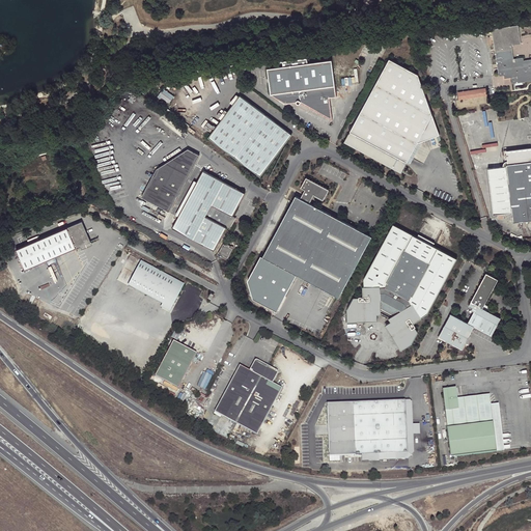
[(520,30),(519,25),(494,29),(500,74),(512,72),(513,80),(530,77),(530,58),(525,59),(524,56),(512,58),(510,42),(522,40),(520,30)]
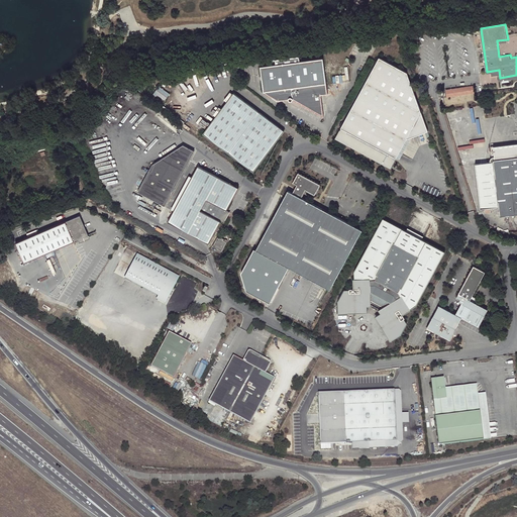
[(322,96),(328,95),(324,59),(301,62),(300,57),(276,61),(277,66),(262,68),(265,93),(281,101),(290,100),(291,101),(292,101),(293,101),(294,101),(324,117),(322,96)]
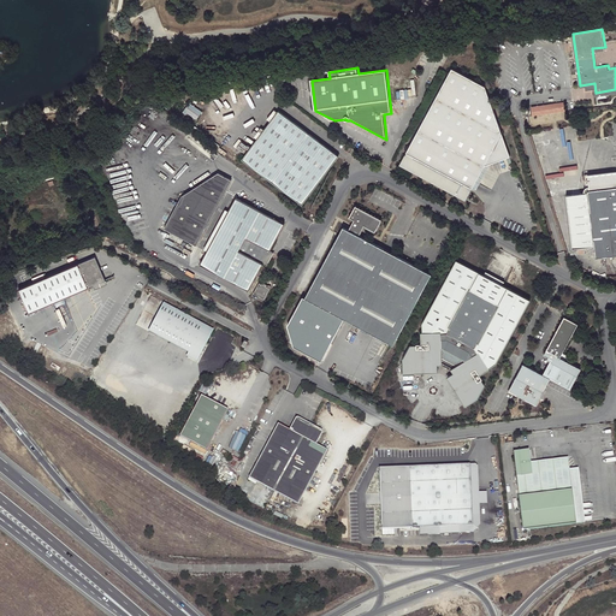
[(499,128),(486,86),(452,67),(401,164),(467,199),(473,187),(485,165),(491,163),(509,157),(499,128)]
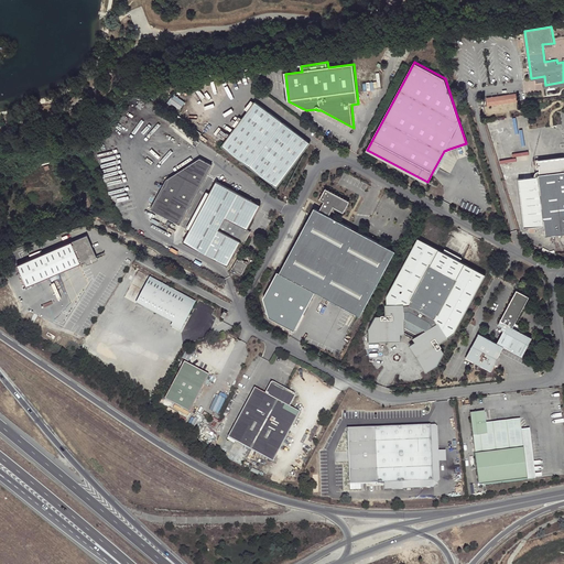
[(180,109),(186,101),(174,93),(169,100),(180,109)]
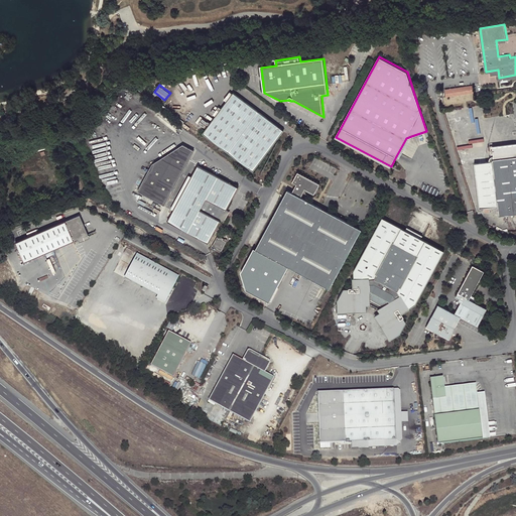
[(475,92),(461,94),(463,103),(476,101),(475,92)]
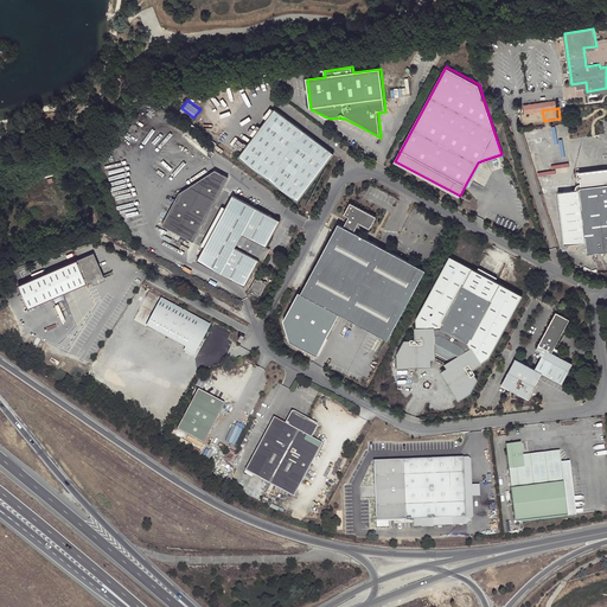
[(240,157),(299,200),(333,153),(274,109),(240,157)]
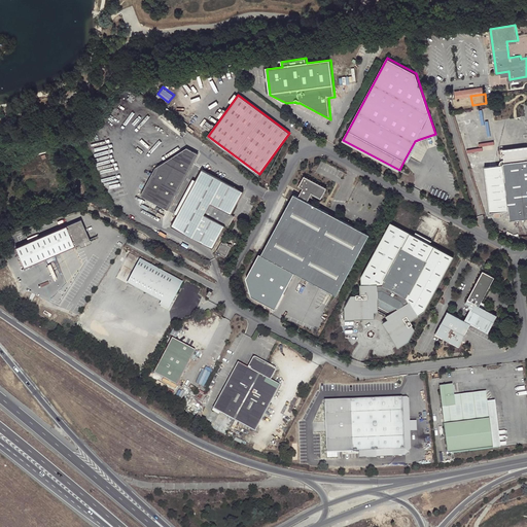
[(408,162),(420,139),(415,141),(405,160),(408,162)]
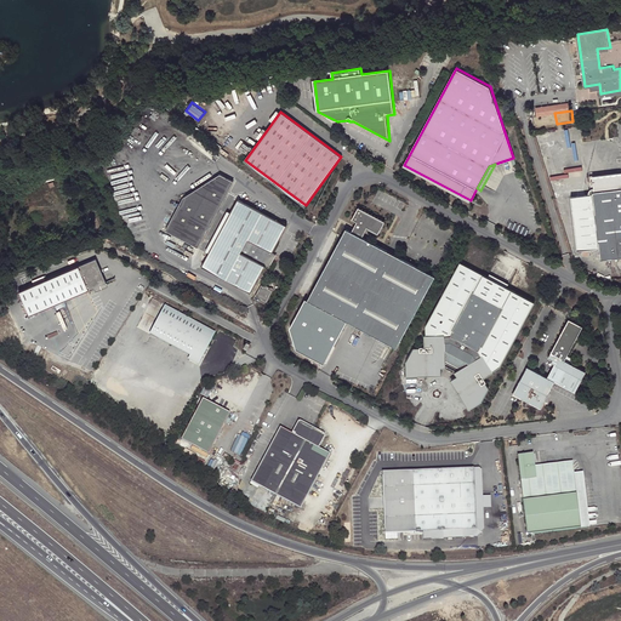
[(471,200),(404,165),(404,166),(469,201),(471,200)]
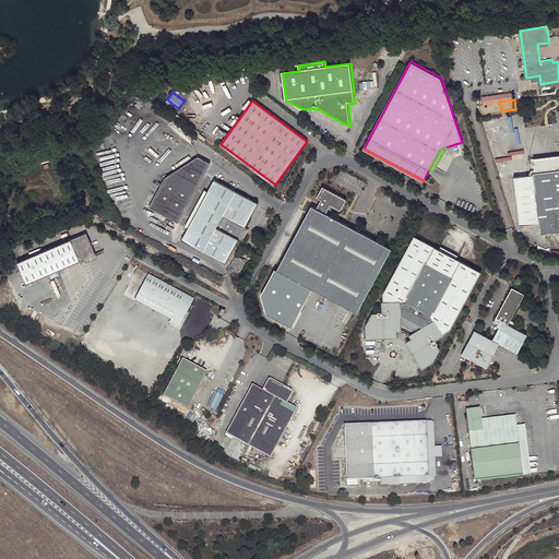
[(210,163),(198,156),(165,178),(150,207),(178,223),(210,163)]
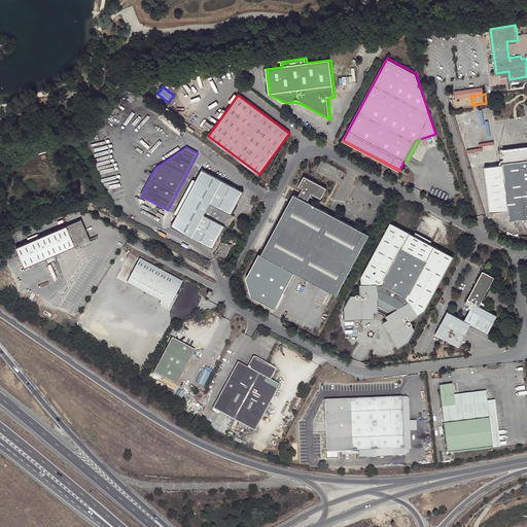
[(526,160),(501,164),(510,220),(526,217),(526,160)]
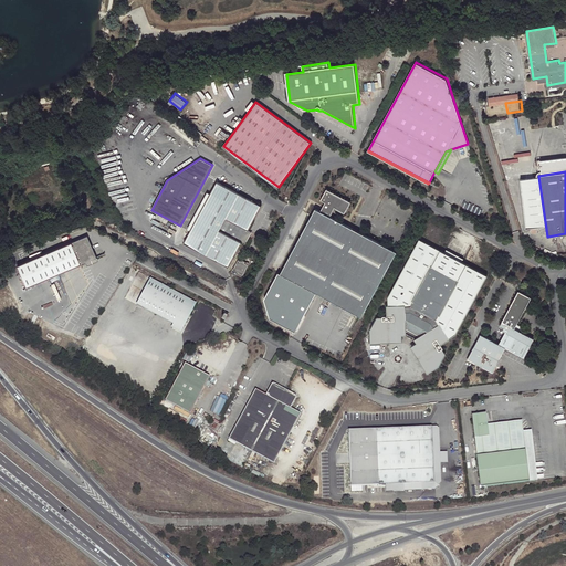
[(190,231),(184,243),(229,266),(242,242),(245,244),(251,231),(249,230),(261,206),(217,181),(210,194),(190,231)]
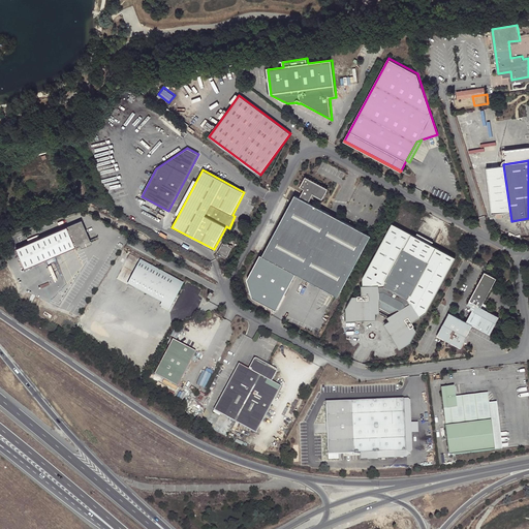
[(294,276),(337,299),(370,238),(308,204),(312,195),(321,200),(328,190),(305,178),(300,188),(304,190),(299,199),(294,196),(260,258),(294,276)]
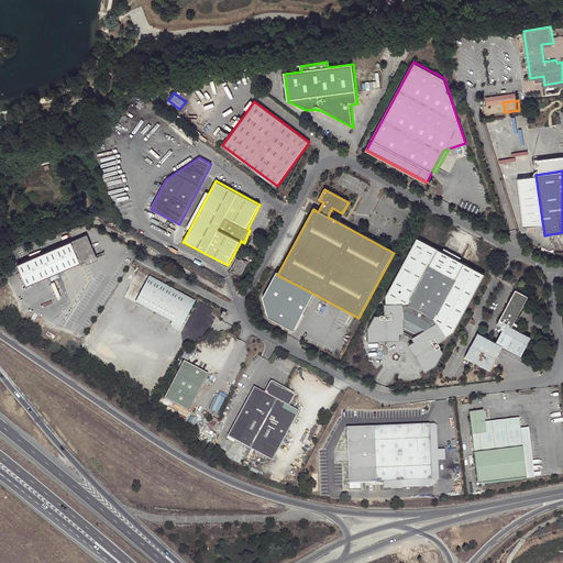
[(187,228),(189,230),(209,192),(206,191),(187,228)]
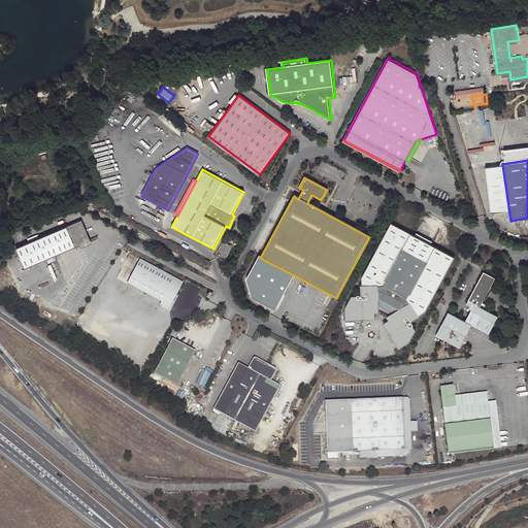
[(238,218),(234,216),(229,228),(232,229),(238,218)]
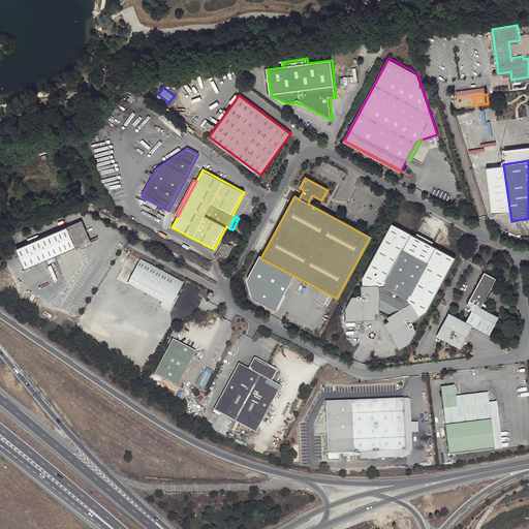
[(83,219),(18,246),(26,267),(91,239),(83,219)]
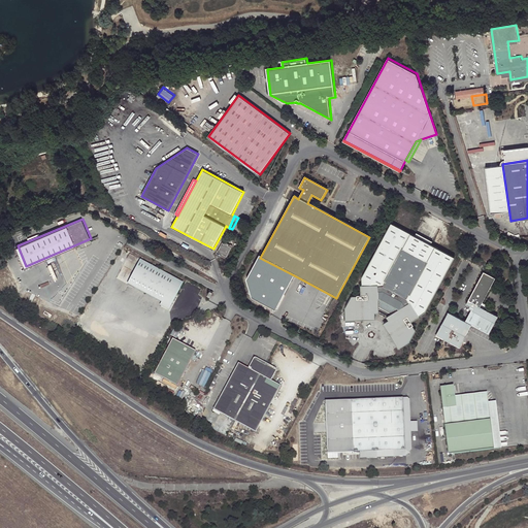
[(454,257),(391,223),(360,279),(360,288),(359,288),(360,296),(355,297),(355,299),(351,299),(343,310),(345,323),(372,319),(371,314),(383,312),(388,322),(384,325),(397,347),(406,342),(413,331),(410,327),(413,326),(409,322),(416,318),(416,317),(425,310),(454,257)]
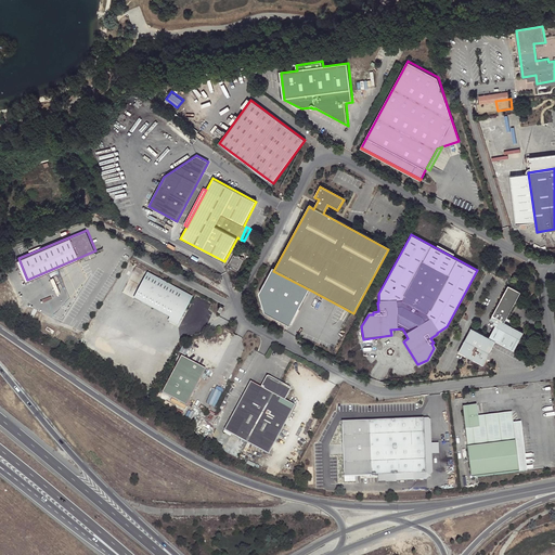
[(229,263),(239,269),(244,259),(234,255),(229,263)]
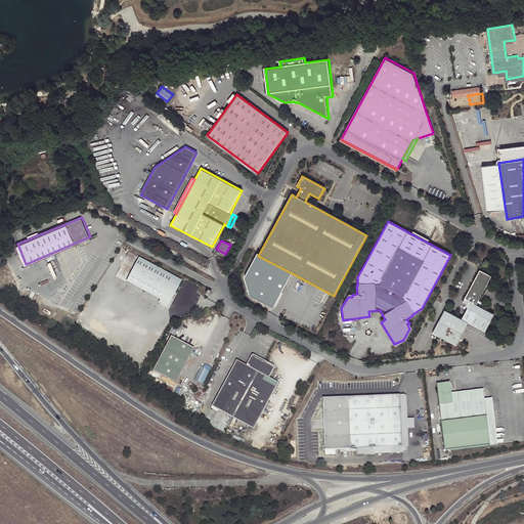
[(273,309),(292,273),(258,256),(257,255),(245,278),(249,297),(273,309)]
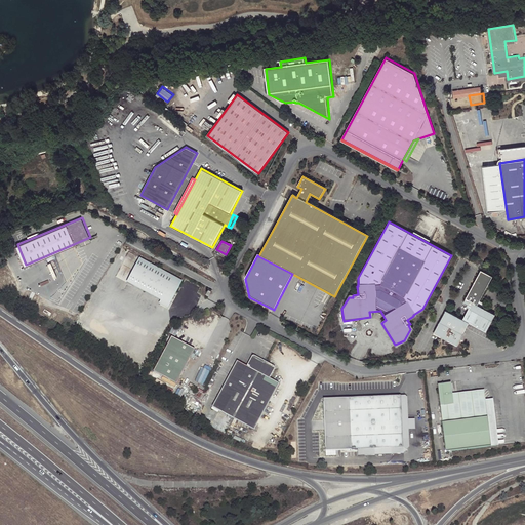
[(140,259),(128,283),(162,301),(161,304),(169,308),(183,282),(140,259)]
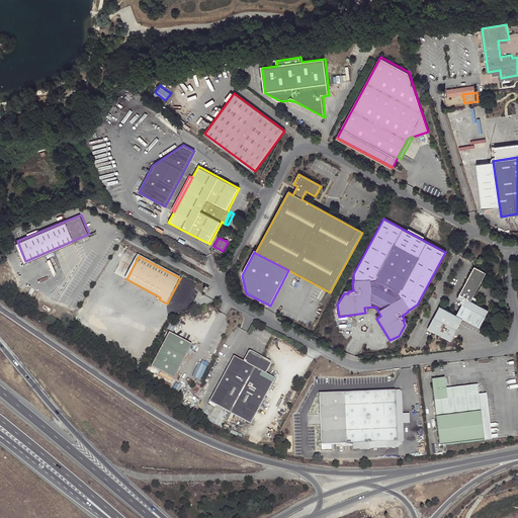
[(471,300),(486,273),(475,266),(457,297),(461,299),(460,303),(462,304),(486,316),(489,311),(471,300)]
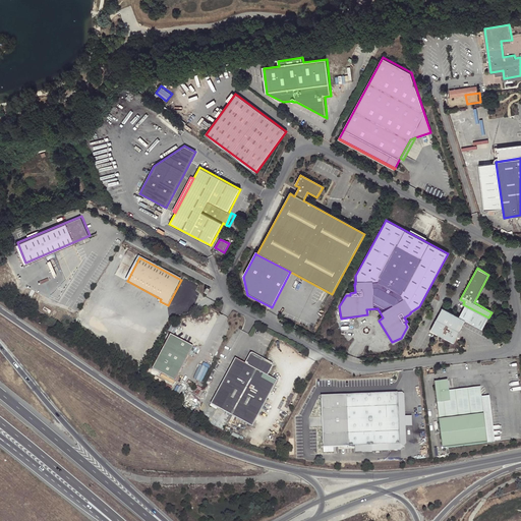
[(465,305),(459,316),(465,320),(482,330),(488,317),(465,305)]
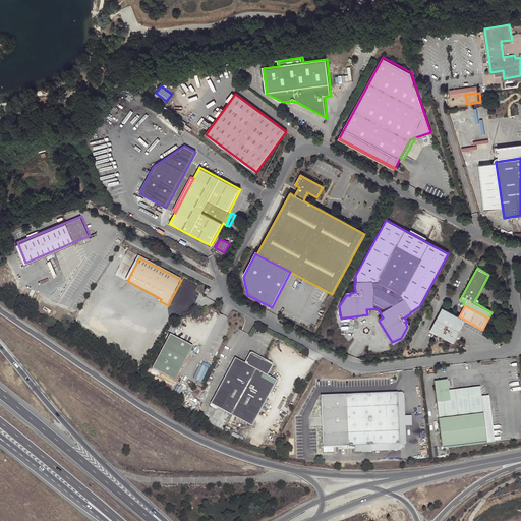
[(465,320),(459,316),(443,307),(429,330),(453,343),(465,320)]
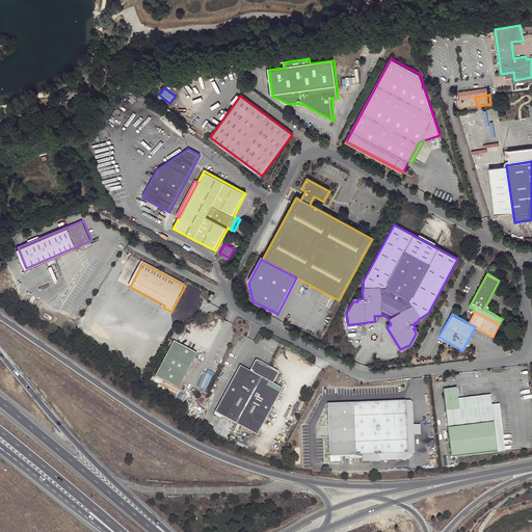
[(198,352),(176,340),(156,374),(179,387),(198,352)]
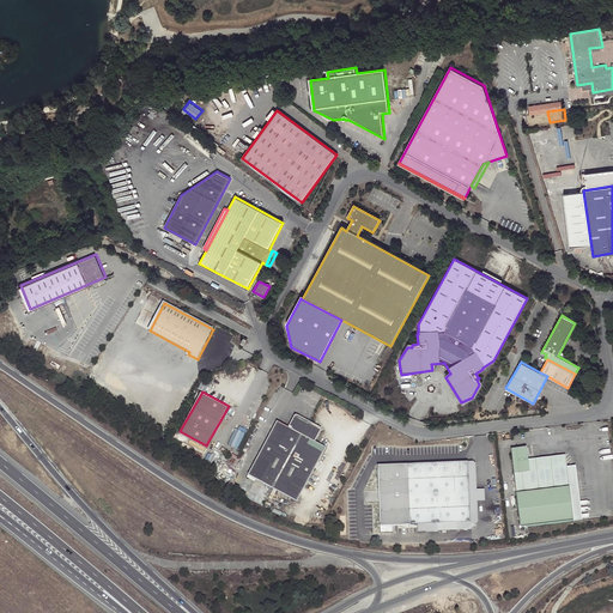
[(323,429),(296,414),(289,428),(278,422),(248,474),(296,502),(326,448),(315,442),(323,429)]
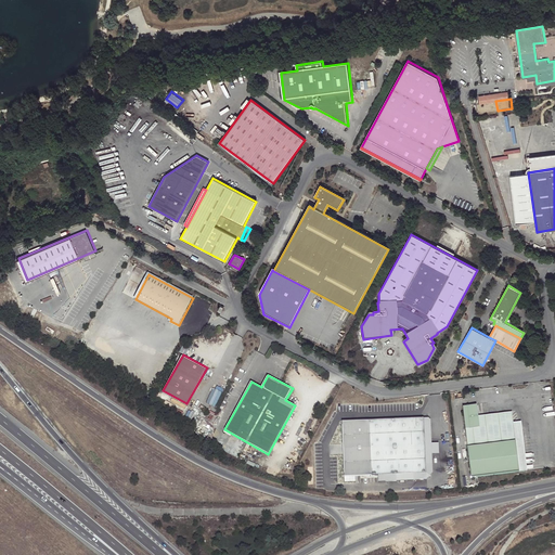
[(217,407),(223,389),(214,386),(207,402),(217,407)]
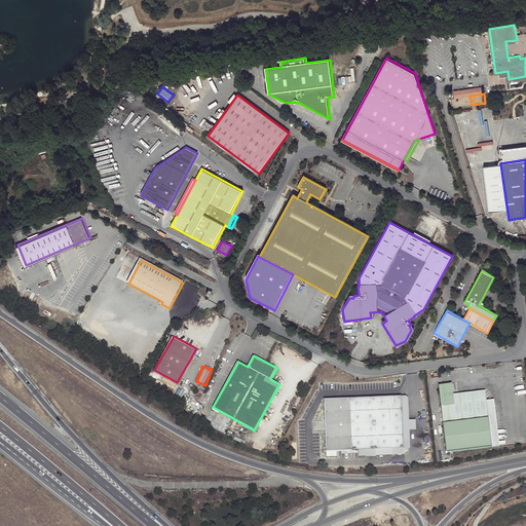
[(452,384),(439,385),(447,453),(496,447),(491,400),(487,401),(486,393),(466,396),(467,403),(454,405),(453,395),(452,384)]
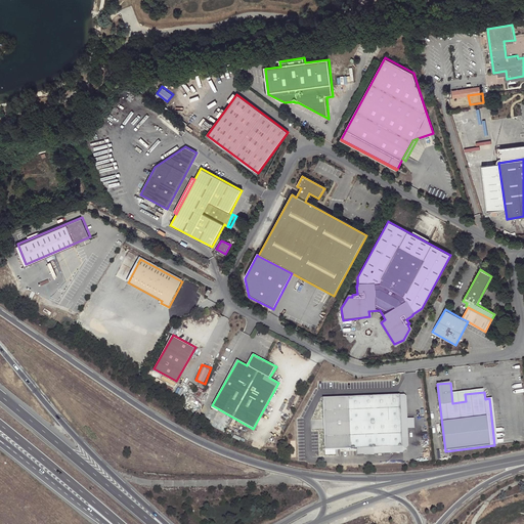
[(484,389),(451,393),(452,403),(466,401),(465,394),(484,392),(484,389)]
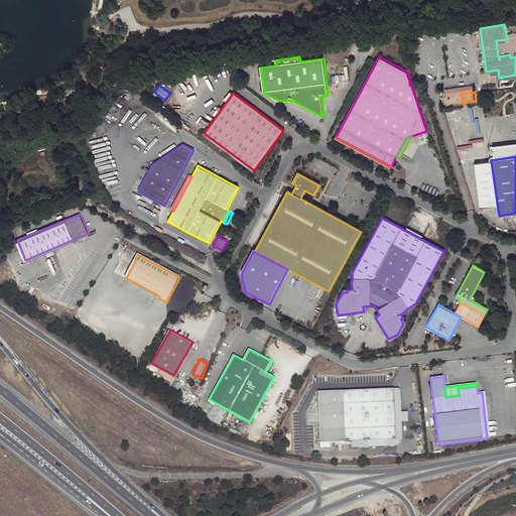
[(318,396),(324,447),(347,445),(399,439),(394,388),(318,396)]
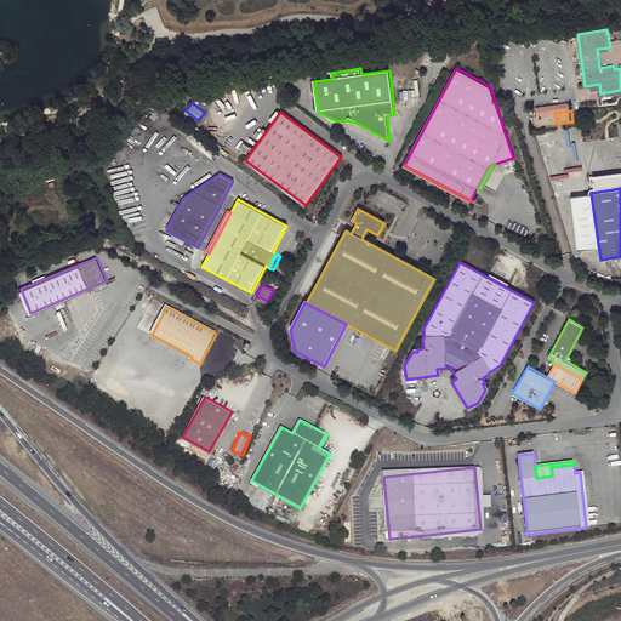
[(480,529),(417,536),(417,543),(489,536),(482,467),(474,467),(480,529)]
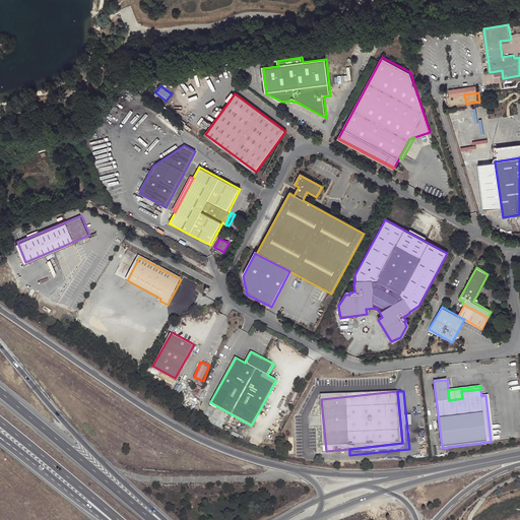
[(489,395),(485,395),(491,442),(495,441),(489,395)]
